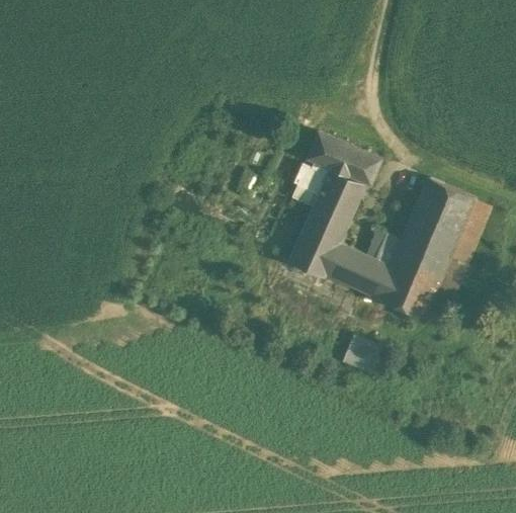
[(381,162),(319,134),(307,160),(313,163),(330,171),(364,186),(369,188),(381,162)]
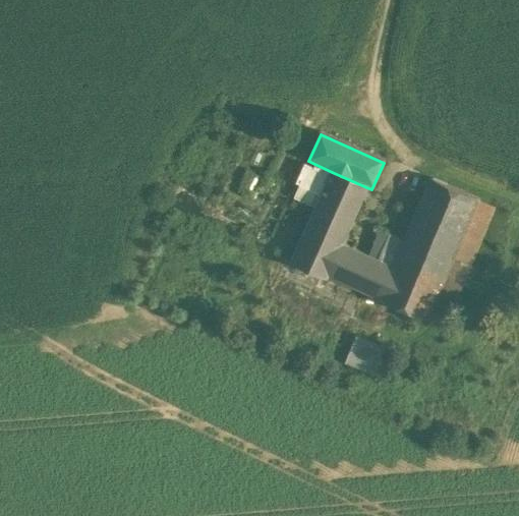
[(332,172),(314,164),(311,171),(329,179),(332,172)]
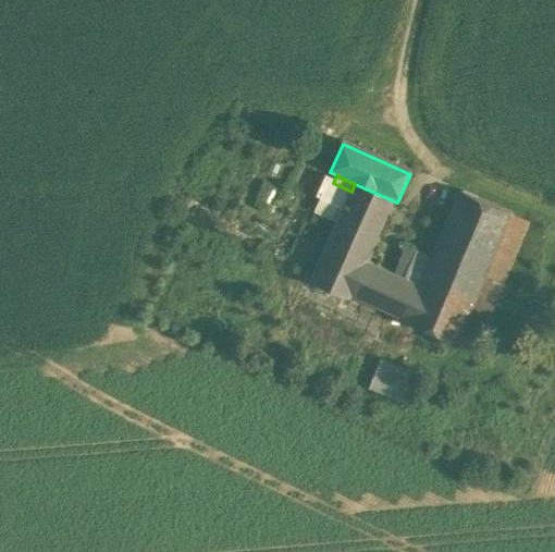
[(333,183),(324,180),(315,199),(318,201),(312,213),(336,224),(352,192),(333,183)]
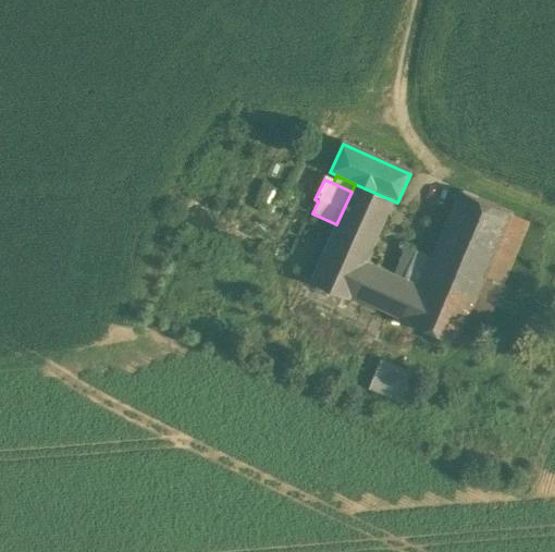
[(392,200),(355,184),(352,192),(336,224),(310,283),(346,299),(348,297),(362,265),(392,200)]
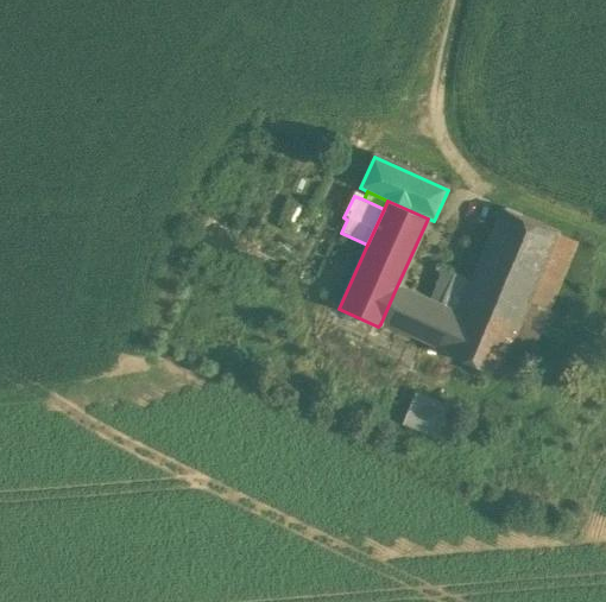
[(469,285),(456,316),(441,352),(497,376),(538,284),(560,238),(503,211),(469,285)]
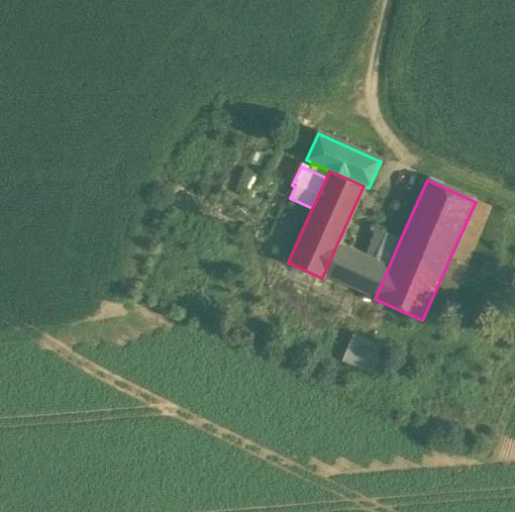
[(476,202),(457,241),(474,251),(484,257),(503,214),(476,202)]
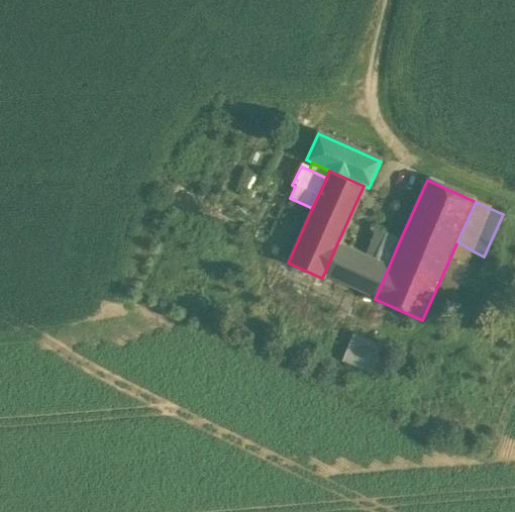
[(384,235),(373,262),(388,269),(399,242),(384,235)]
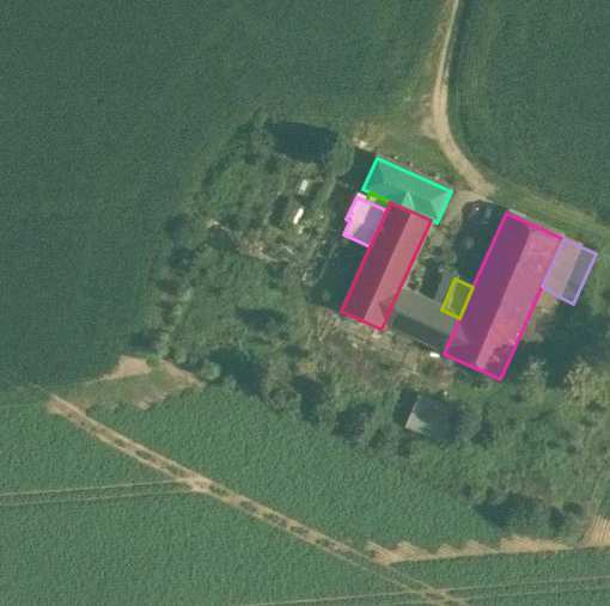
[(561,298),(542,286),(500,379),(520,389),(561,298)]
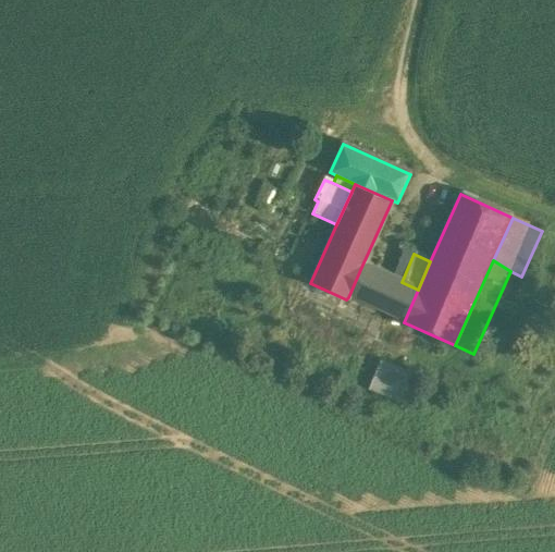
[(402,282),(362,265),(348,297),(404,322),(418,290),(402,282)]
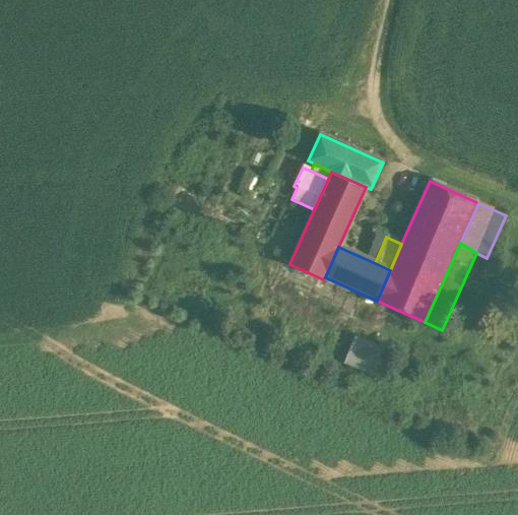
[(393,357),(353,339),(342,363),(382,380),(393,357)]
